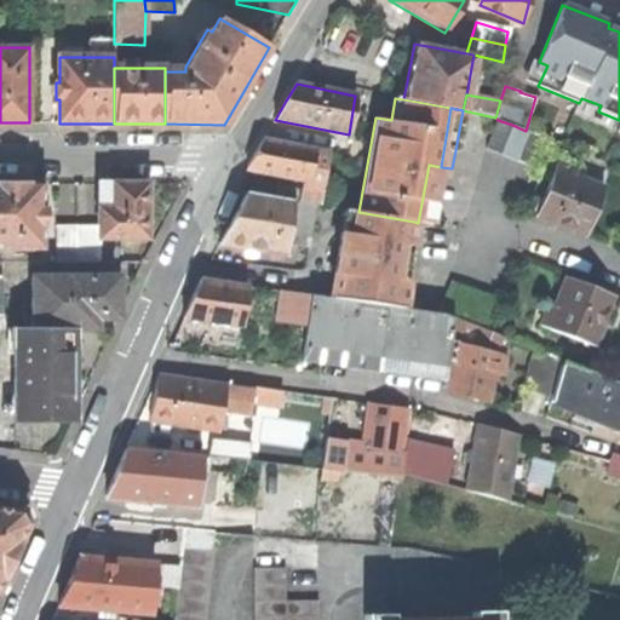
[(500,156),(512,125),(498,120),(486,150),(500,156)]
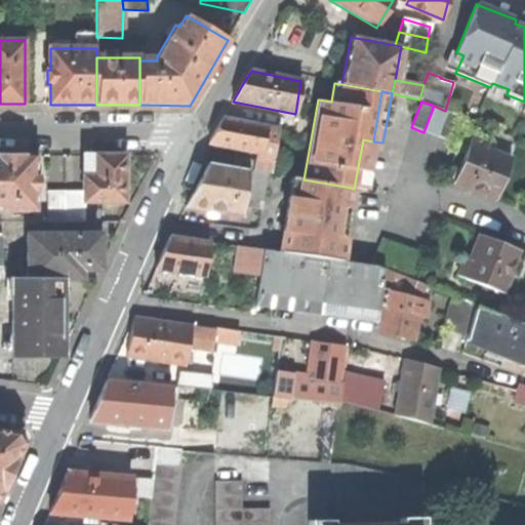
[(436,137),(446,111),(445,111),(434,106),(423,132),(436,137)]
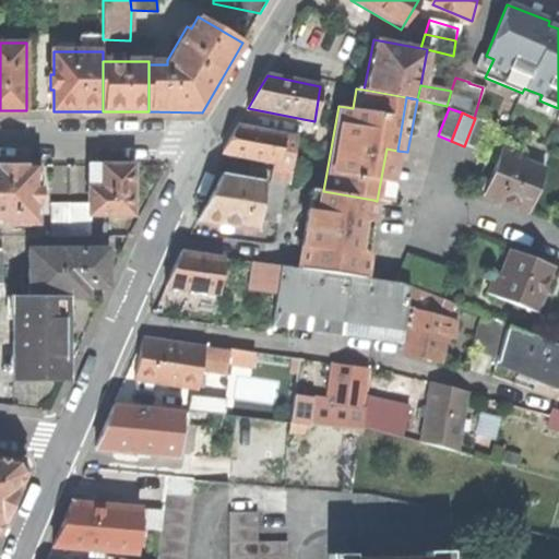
[(475,118),(464,146),(478,152),(489,125),(475,118)]
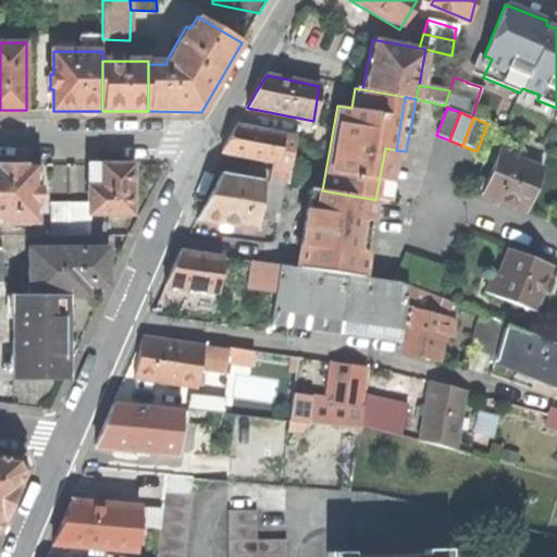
[(236,125),(222,151),(272,160),(277,161),(281,134),(236,125)]
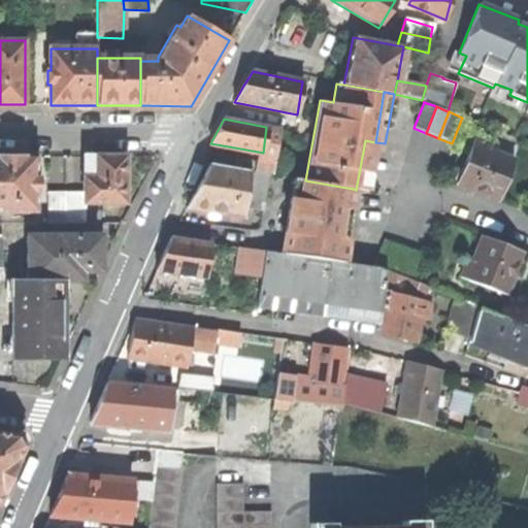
[(281,130),(266,127),(263,153),(258,152),(255,172),(266,174),(272,175),(281,130)]
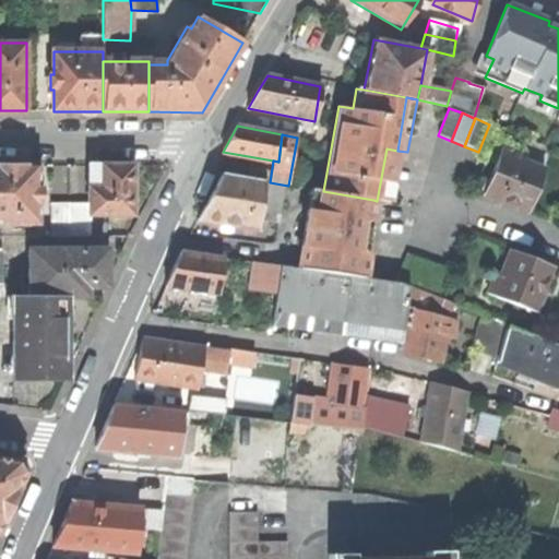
[(499,152),(515,158),(519,151),(502,144),(499,152)]
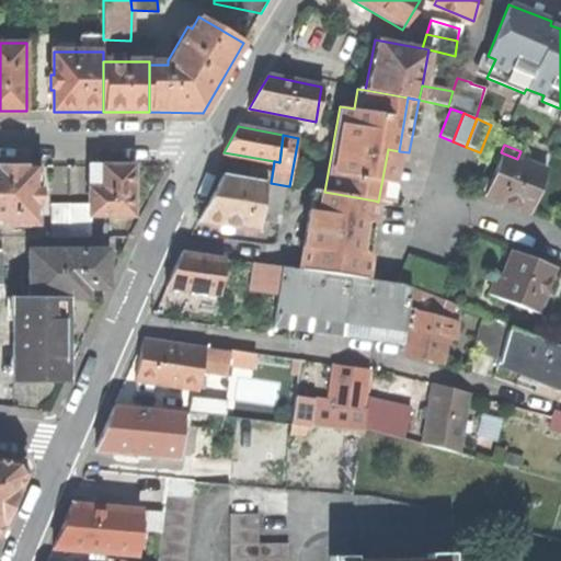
[(399,151),(388,149),(378,202),(389,203),(399,151)]
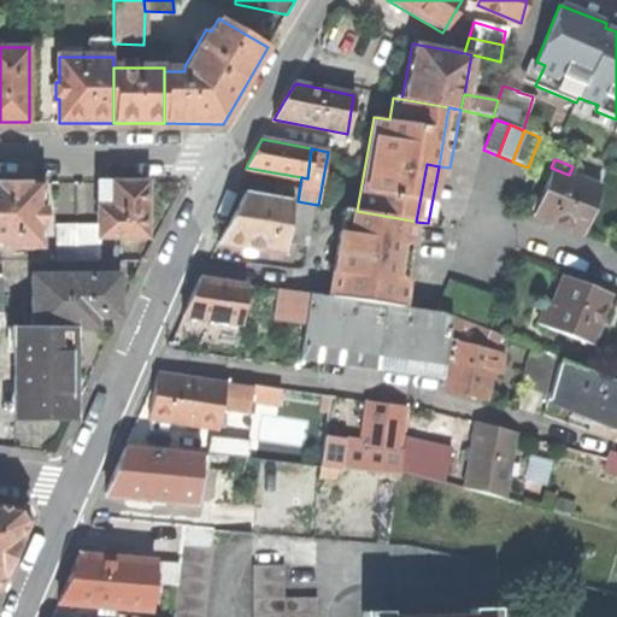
[(569,175),(551,168),(533,215),(554,222),(581,233),(599,186),(569,175)]
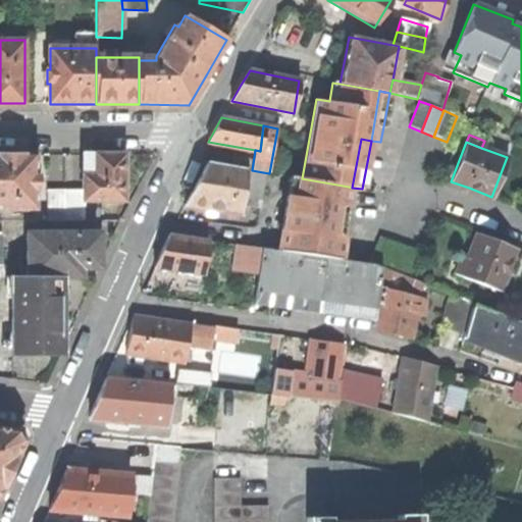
[(0,208),(36,209),(36,191),(39,191),(39,176),(36,176),(36,155),(12,155),(0,154),(0,208)]
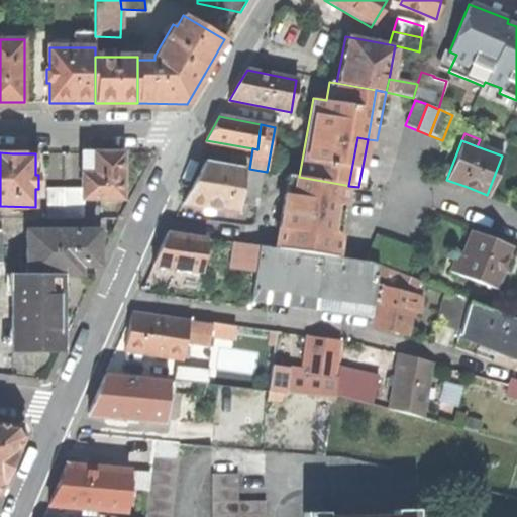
[(94,168),(83,168),(83,189),(83,199),(123,199),(123,153),(107,153),(94,153),(94,168)]
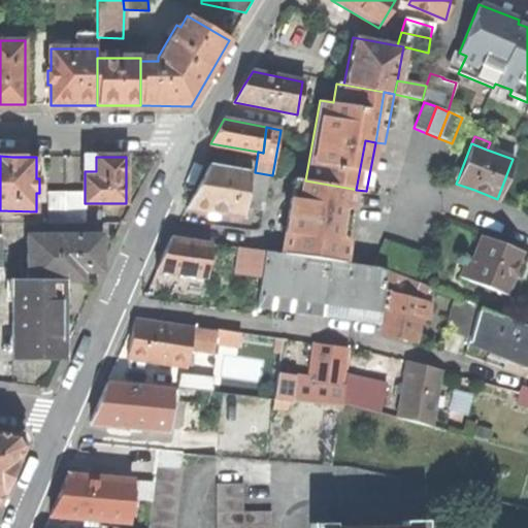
[(243,206),(249,171),(210,164),(198,188),(187,207),(241,218),(243,206)]
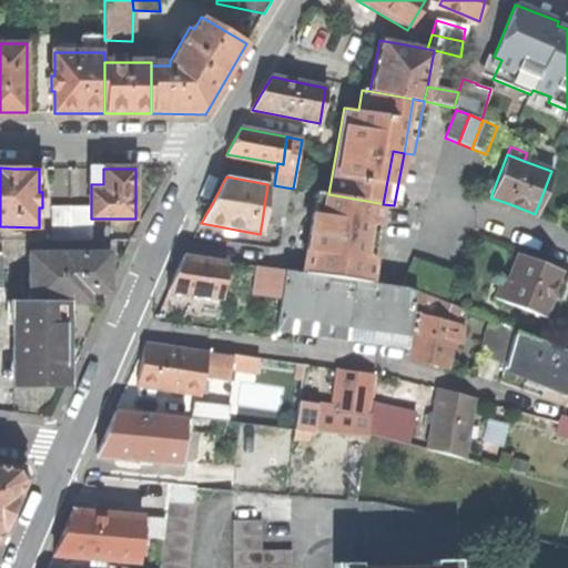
[(267,184),(262,222),(281,224),(286,188),(274,185),(267,184)]
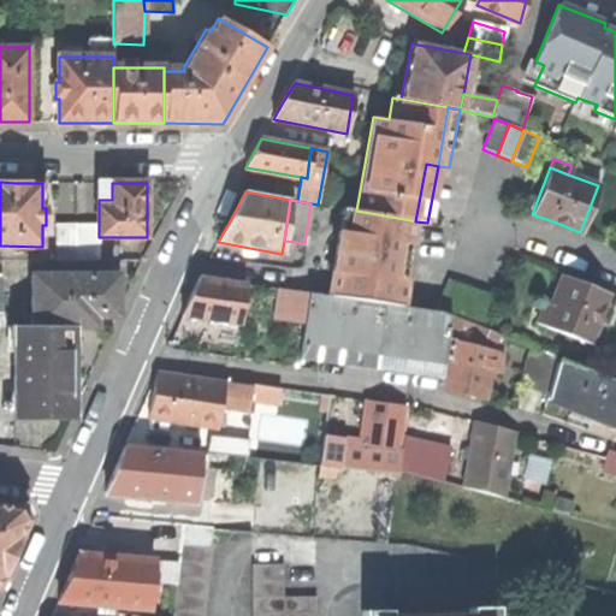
[(402,243),(409,243),(412,220),(356,211),(348,209),(344,232),(338,232),(330,296),(386,304),(400,307),(406,267),(407,256),(401,256),(402,243)]
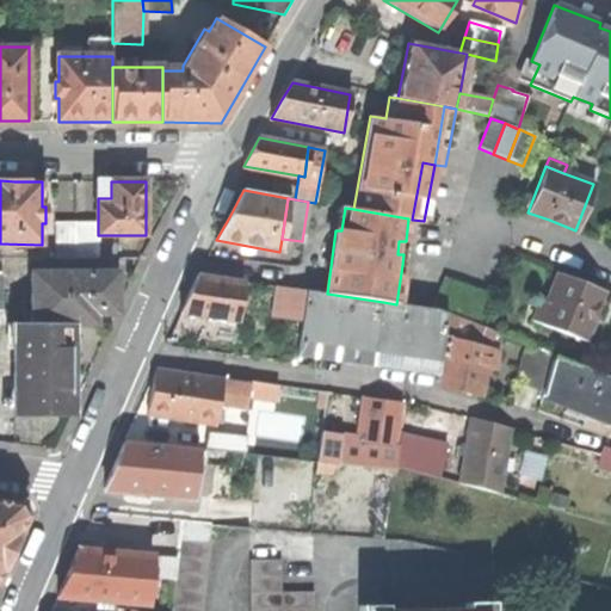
[(78,258),(78,223),(57,223),(57,258),(78,258)]
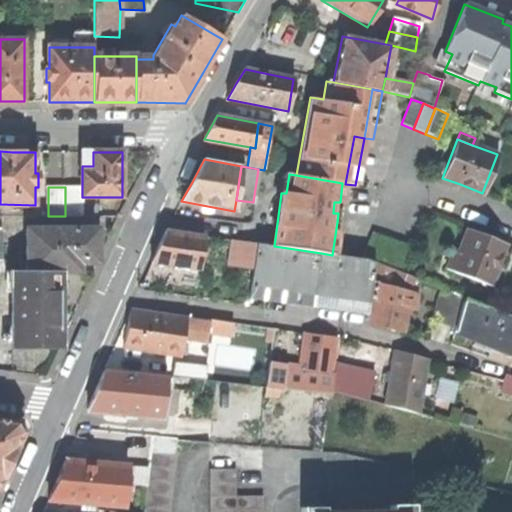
[(65,216),(82,216),(82,197),(82,187),(65,187),(65,216)]
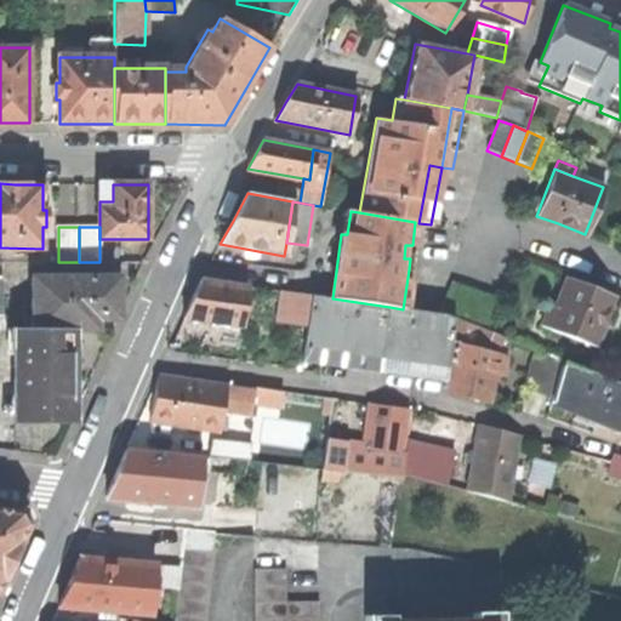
[(33,329),(73,328),(97,328),(97,317),(118,317),(118,295),(118,277),(33,277),(33,329)]
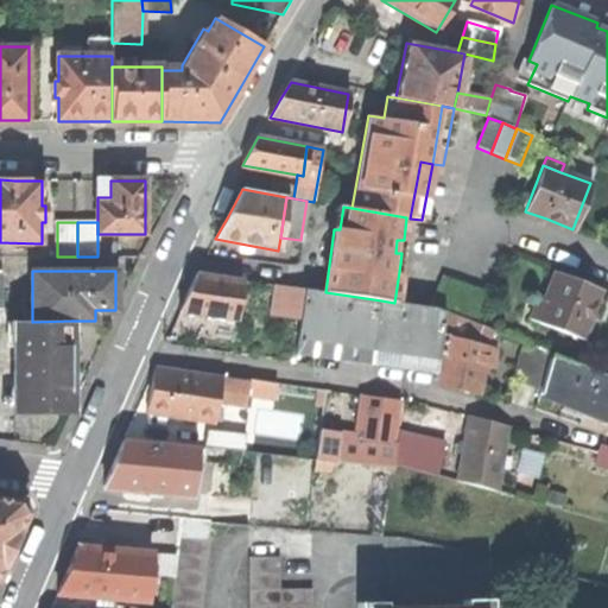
[(556,272),(545,302),(538,320),(583,337),(602,290),(576,280),(556,272)]
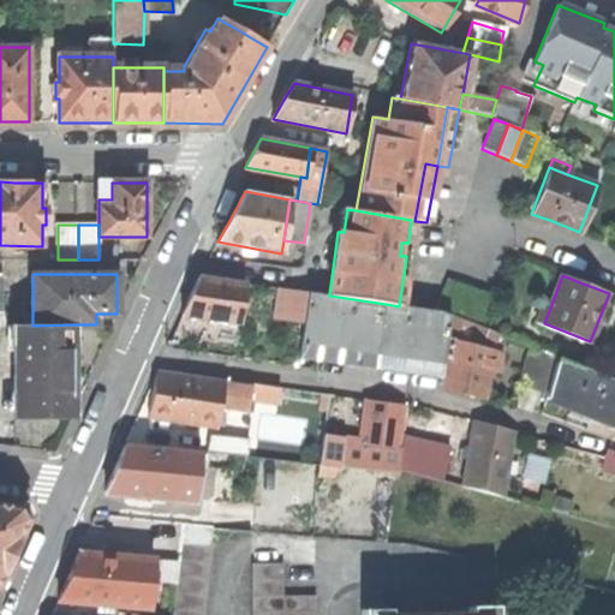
[(192,293),(183,315),(240,324),(245,285),(199,278),(192,293)]
